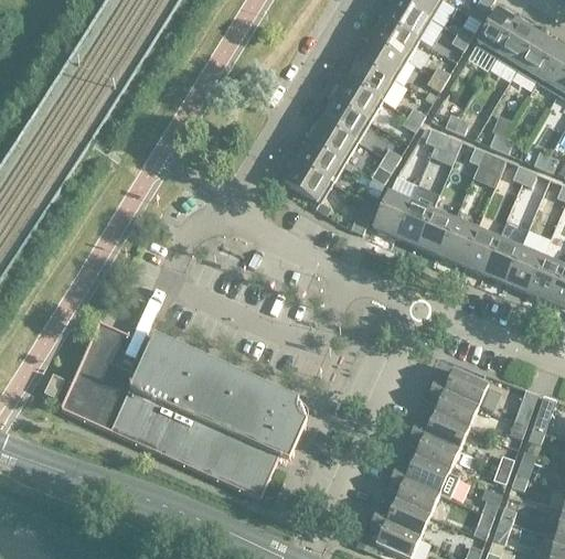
[(432,18),(403,0),(393,0),(383,17),(419,39),(432,18)]
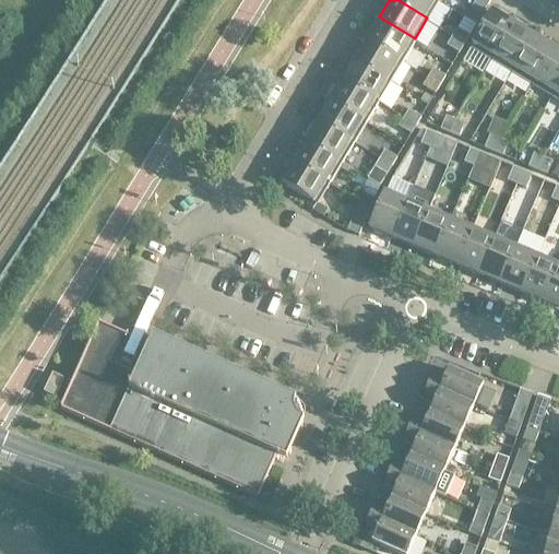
[(399,0),(427,18),(438,0),(399,0)]
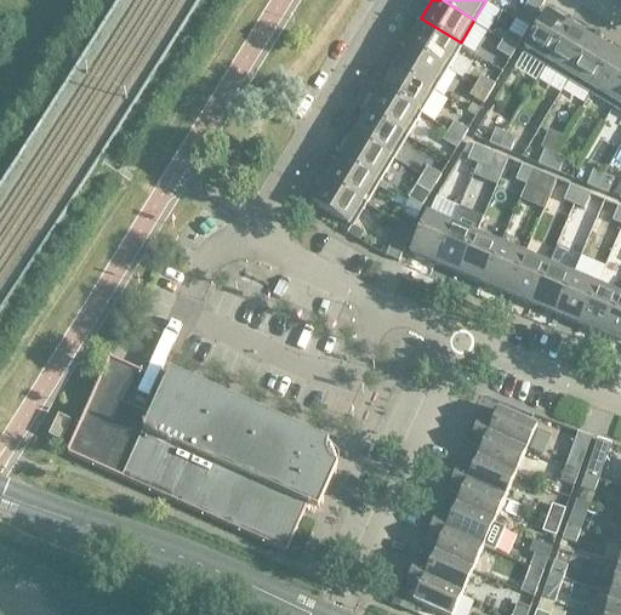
[(525,0),(517,15),(529,22),(542,0),(525,0)]
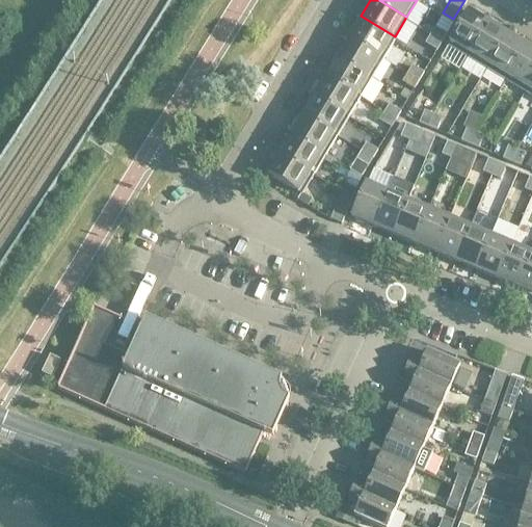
[(487,19),(468,7),(448,42),(468,53),(487,19)]
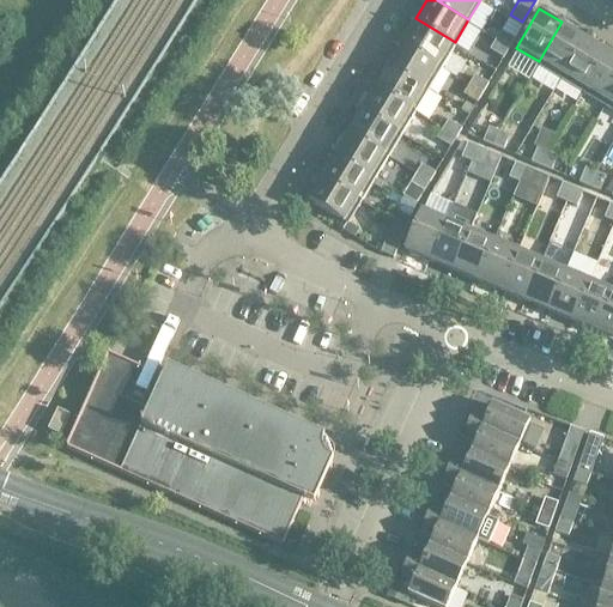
[(455,42),(416,18),(402,40),(441,64),(455,42)]
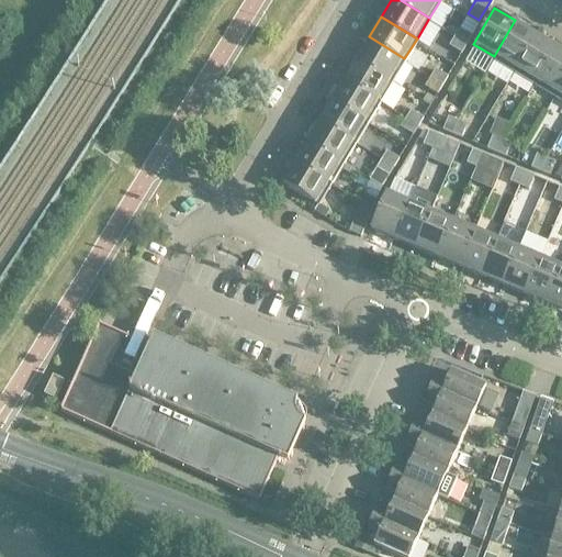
[(536,32),(515,20),(494,56),(514,68),(536,32)]
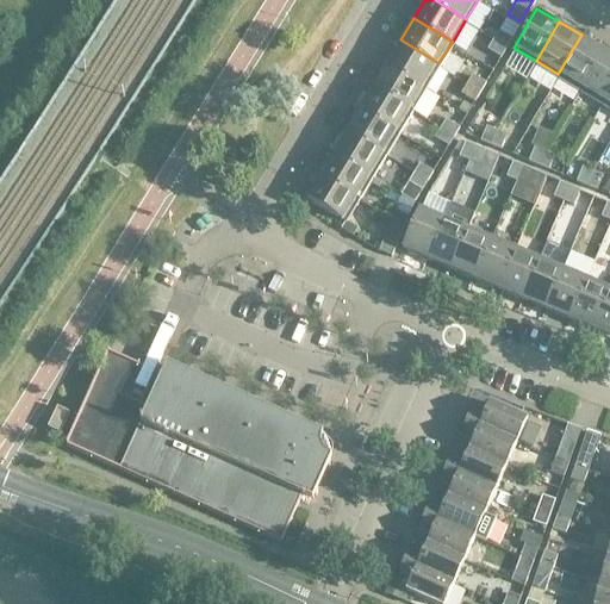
[(498,27),(493,36),(506,44),(512,35),(498,27)]
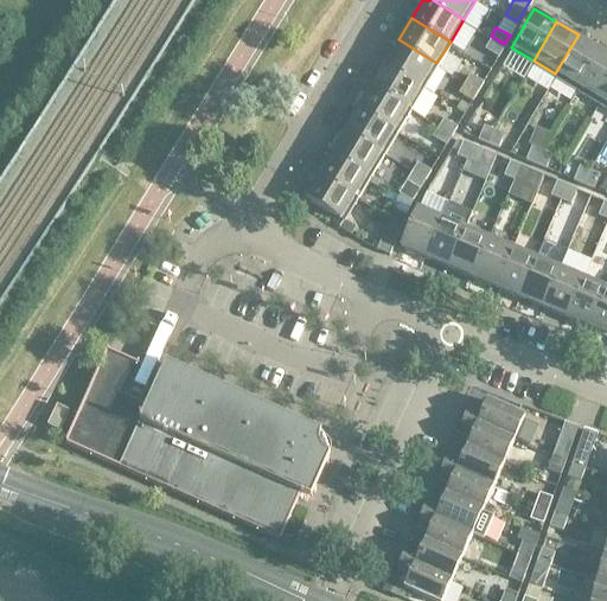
[(600,48),(579,34),(555,74),(577,87),(600,48)]
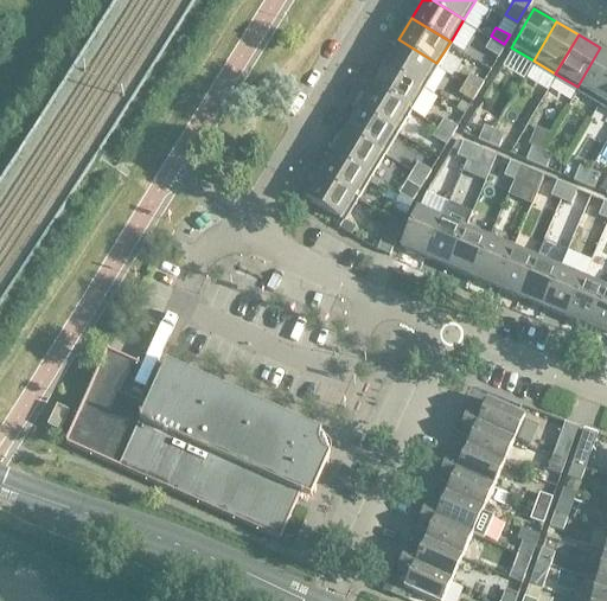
[(504,44),(491,36),(485,45),(498,53),(504,44)]
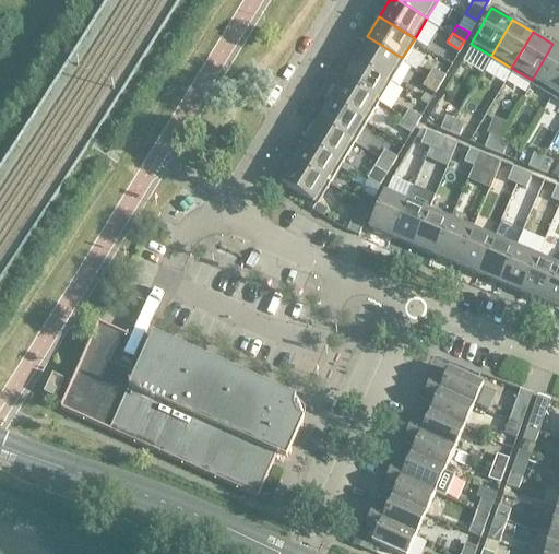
[(402,58),(367,36),(354,57),(390,79),(402,58)]
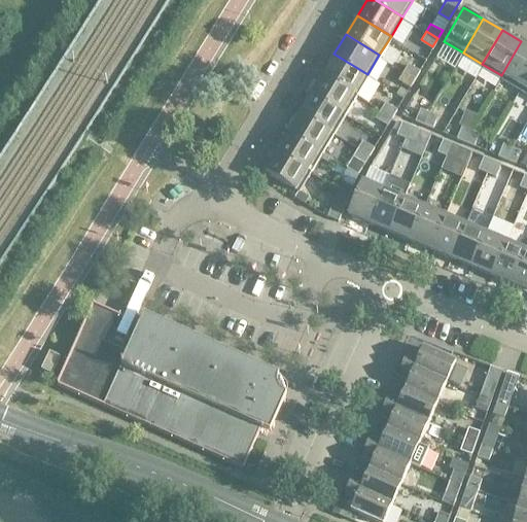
[(526,75),(526,44),(521,41),(501,75),(520,87),(526,75)]
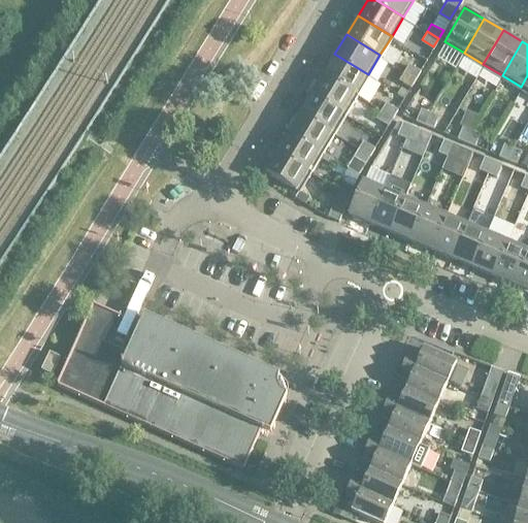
[(368,74),(334,54),(323,72),(357,93),(368,74)]
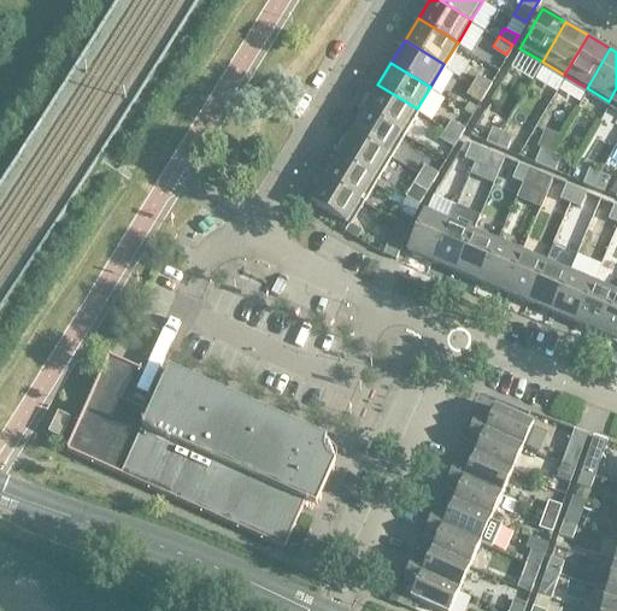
[(477,72),(472,81),(486,89),(491,81),(477,72)]
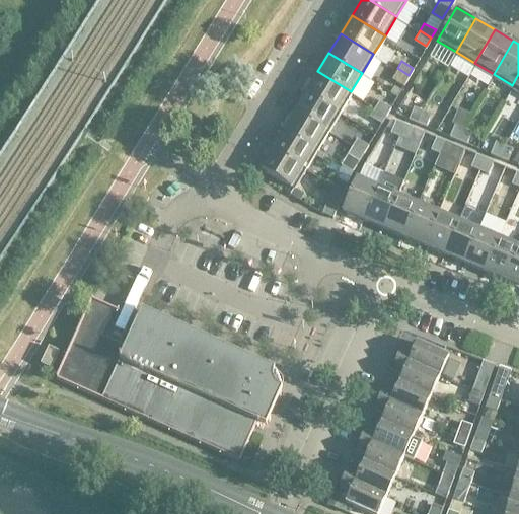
[(409,75),(397,68),(392,76),(403,83),(409,75)]
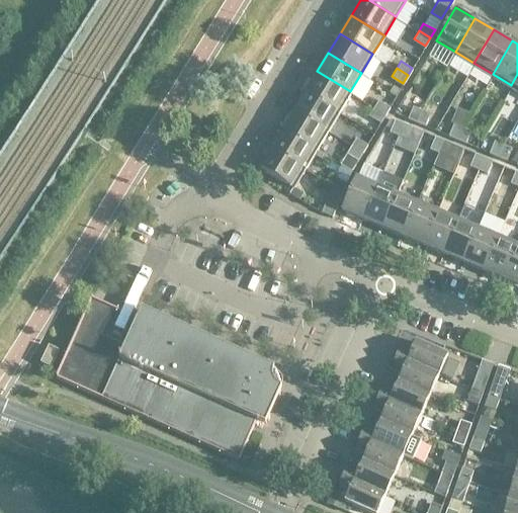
[(350,91),(317,71),(306,90),(339,110),(350,91)]
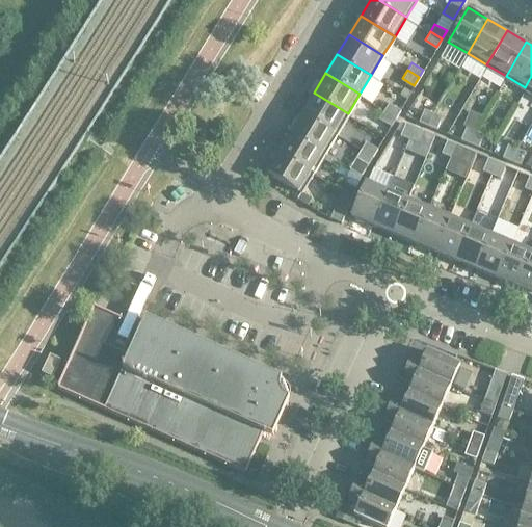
[(348,113),(314,93),(302,111),(337,132),(348,113)]
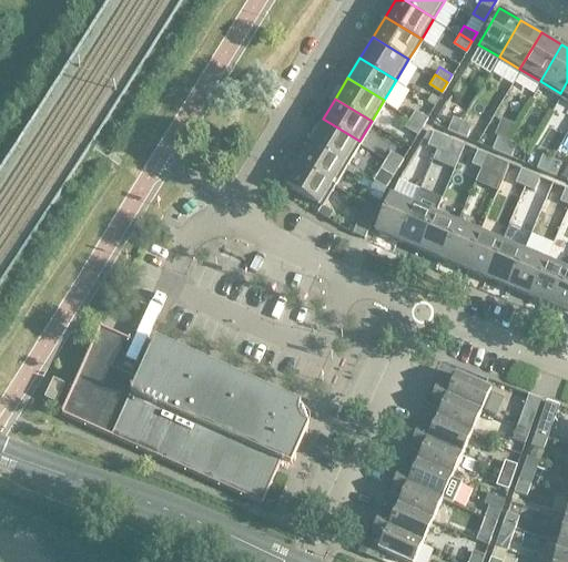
[(415,108),(409,116),(423,123),(427,115),(415,108)]
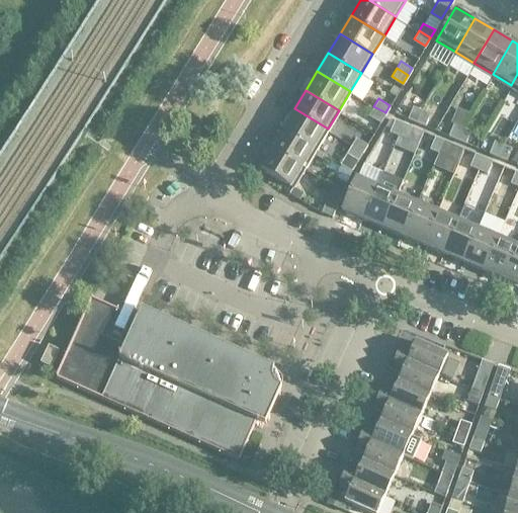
[(413,104),(408,116),(416,119),(422,107),(413,104)]
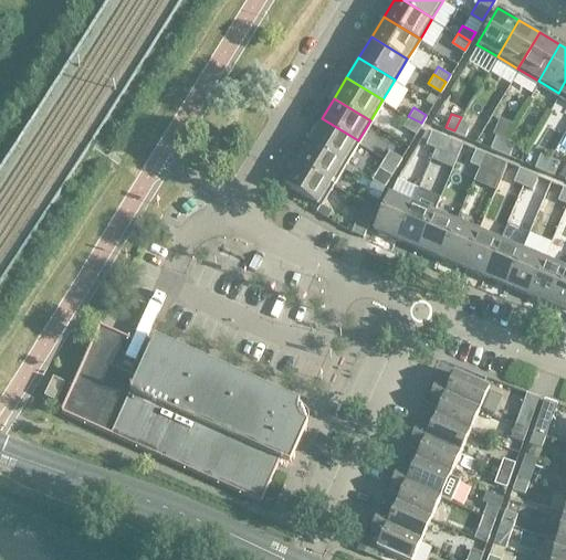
[(421,123),(408,116),(404,124),(416,131),(421,123)]
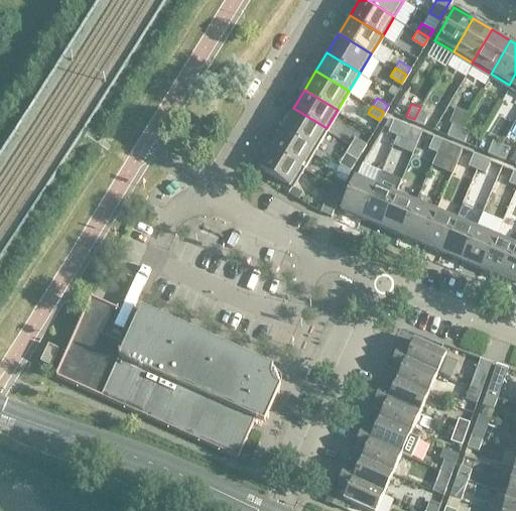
[(428,111),(420,107),(414,119),(423,123),(428,111)]
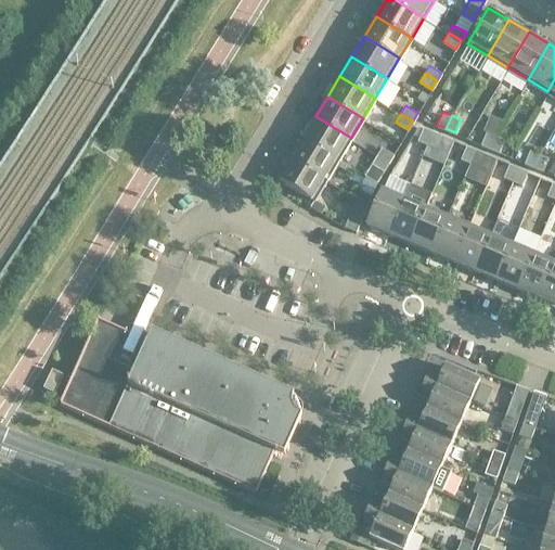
[(351,138),(315,116),(304,137),(339,158),(351,138)]
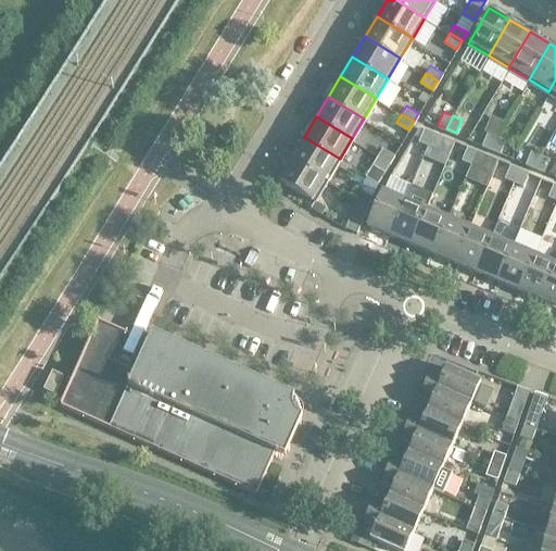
[(433,129),(424,126),(418,139),(427,142),(433,129)]
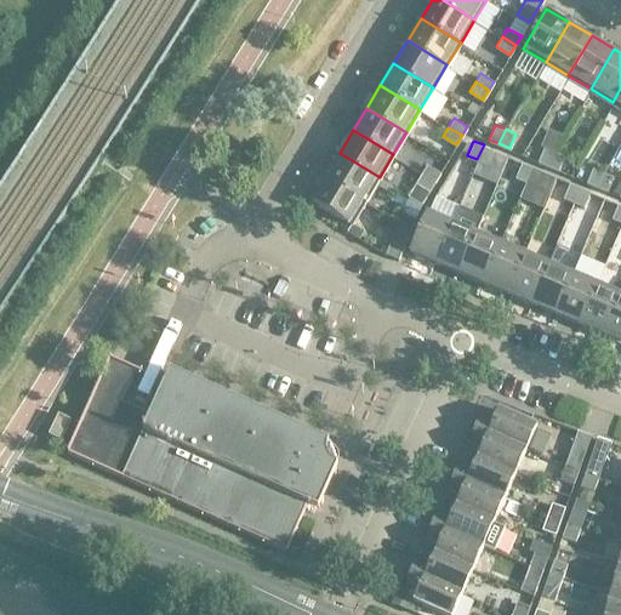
[(494,149),(484,144),(477,159),(488,164),(494,149)]
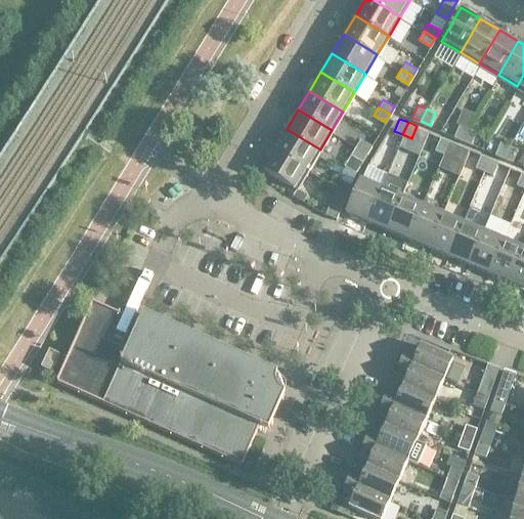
[(459,122),(453,135),(463,138),(468,126),(459,122)]
